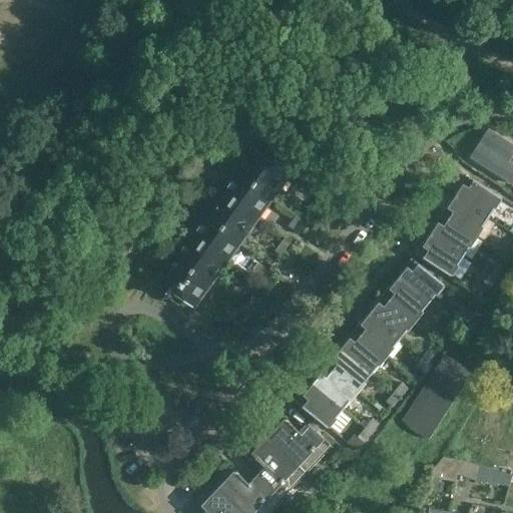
[(466,159),(512,189),(512,187),(512,137),(499,128),(494,135),(487,131),(481,140),(479,139),(466,159)]
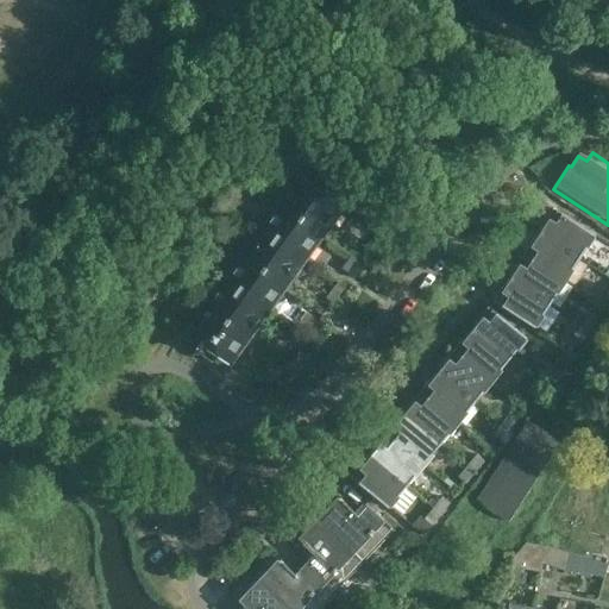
[(300,176),(281,203),(303,219),(322,193),(300,176)]
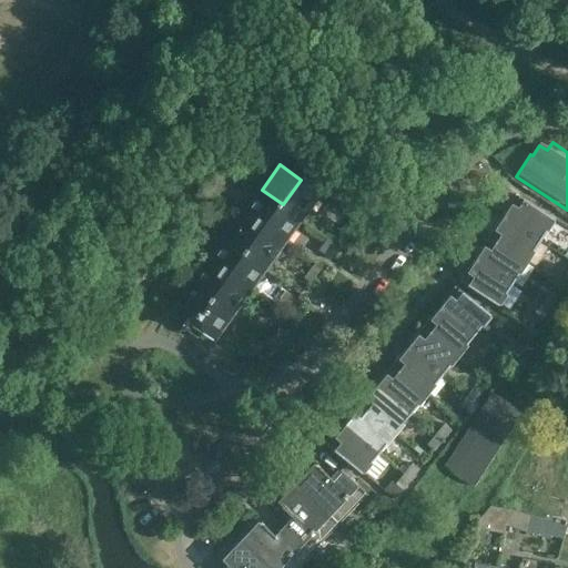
[(301,180),(283,204),(304,220),(317,201),(322,194),(313,189),(301,180)]
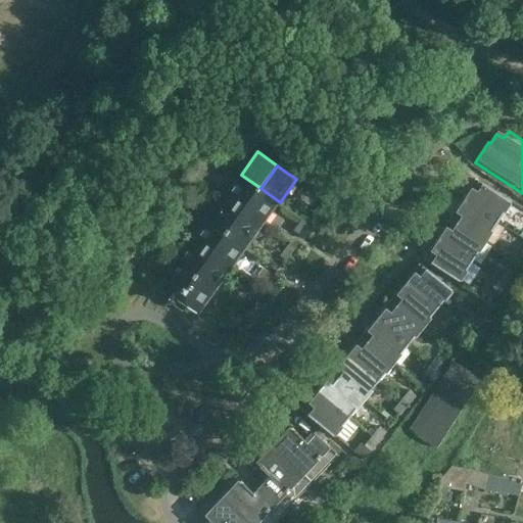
[(241,175),(225,197),(244,210),(260,188),(241,175)]
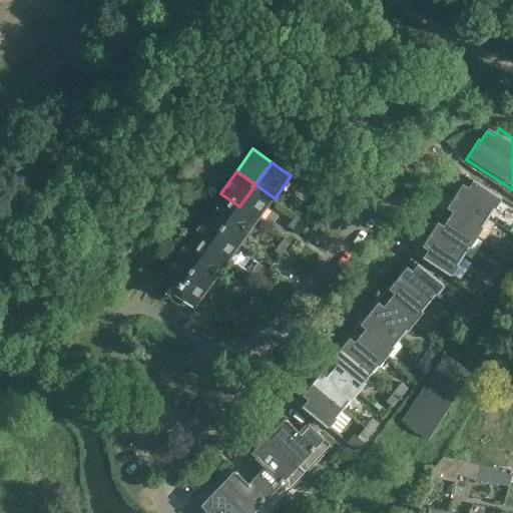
[(462,193),(459,198),(489,220),(503,199),(468,176),(468,178),(464,185),(462,193)]
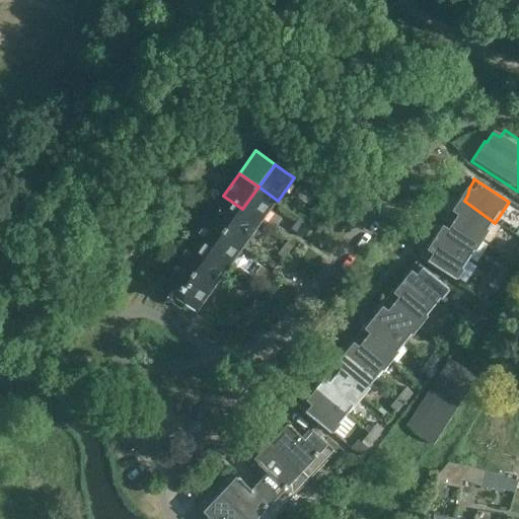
[(258,187),(242,209),(262,222),(278,201),(258,187)]
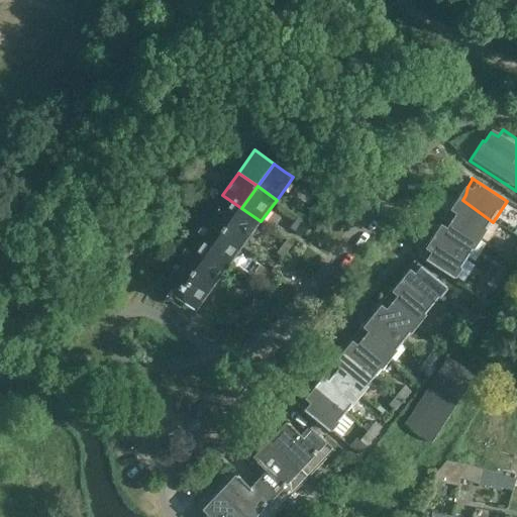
[(222,195),(207,216),(226,230),(241,208),(222,195)]
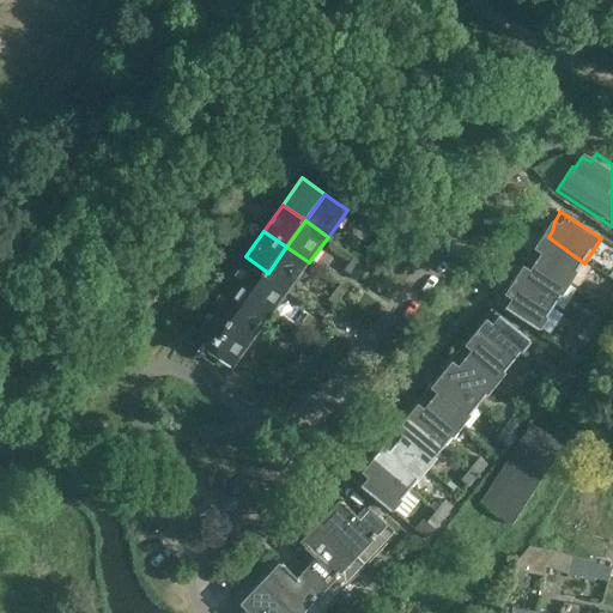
[(536,250),(529,258),(570,286),(577,291),(592,268),(584,263),(548,237),(544,243),(536,250)]
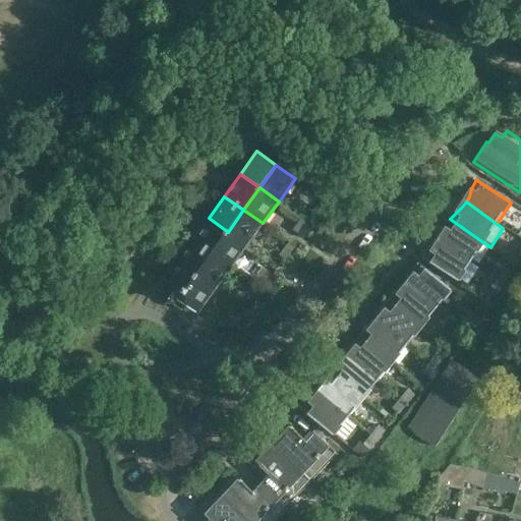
[(243,210),(228,232),(247,245),(263,223),(243,210)]
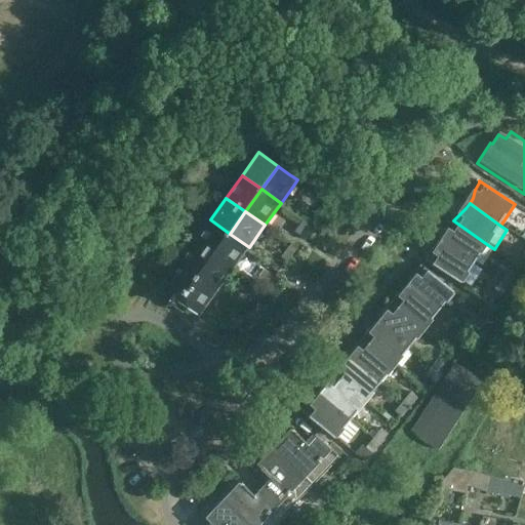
[(210,219),(194,242),(213,255),(230,234),(210,219)]
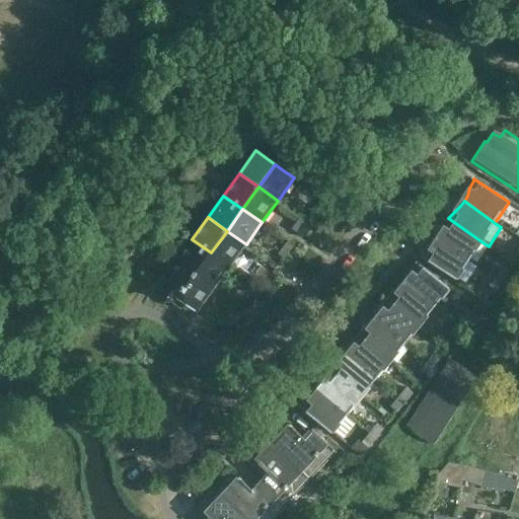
[(442,234),(438,239),(469,262),(483,242),(448,218),(448,219),(444,226),(442,234)]
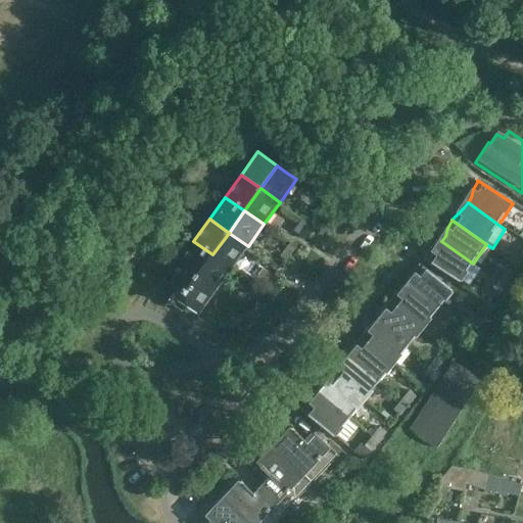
[(229,233),(212,254),(232,269),(248,246),(229,233)]
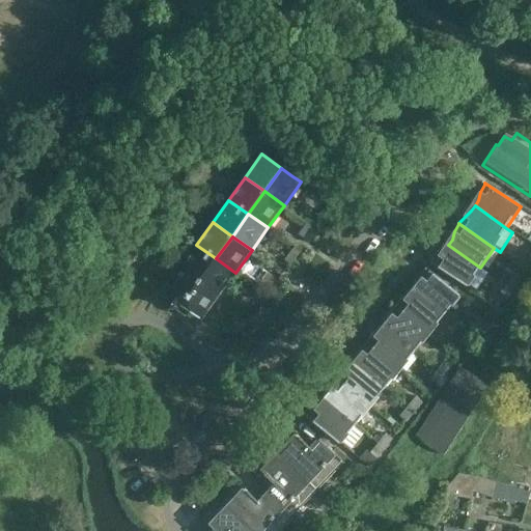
[(196,245),(179,268),(199,281),(216,258),(196,245)]
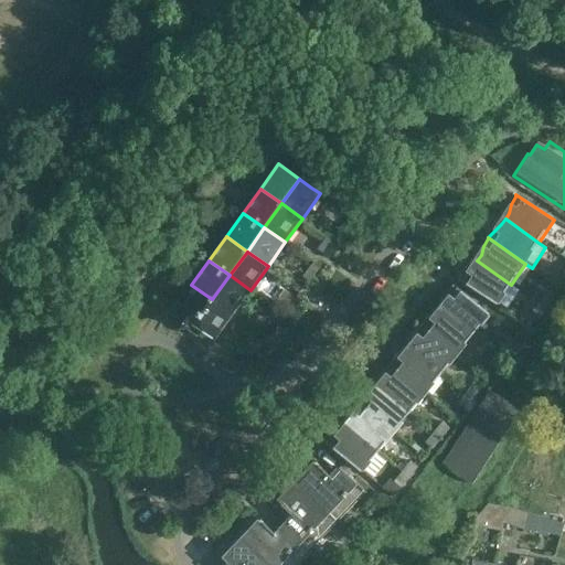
[(511,285),(477,260),(473,266),(467,273),(461,279),(460,279),(460,280),(497,307),(511,285)]
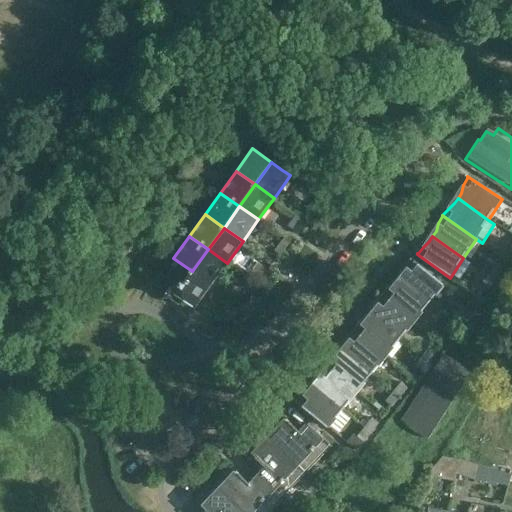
[(208,249),(192,271),(211,285),(227,263),(208,249)]
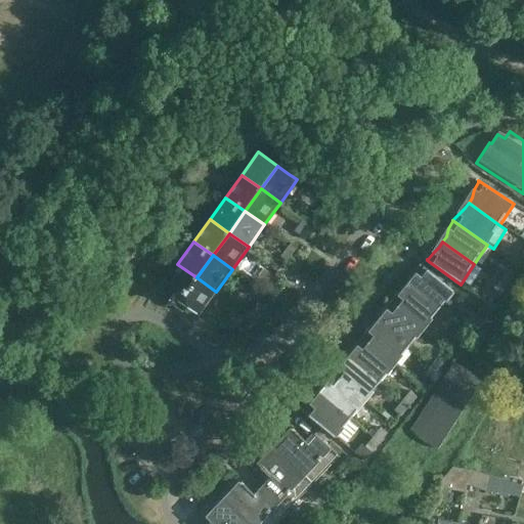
[(168,303),(178,303),(197,277),(177,264),(159,289),(166,294),(168,303)]
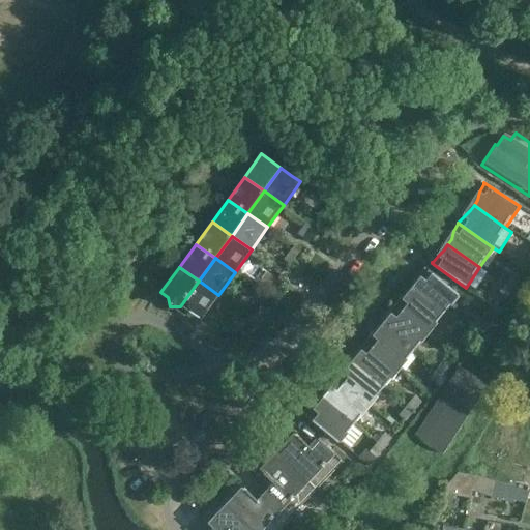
[(418,285),(414,290),(444,314),(460,295),(427,268),(427,270),(421,276),(418,285)]
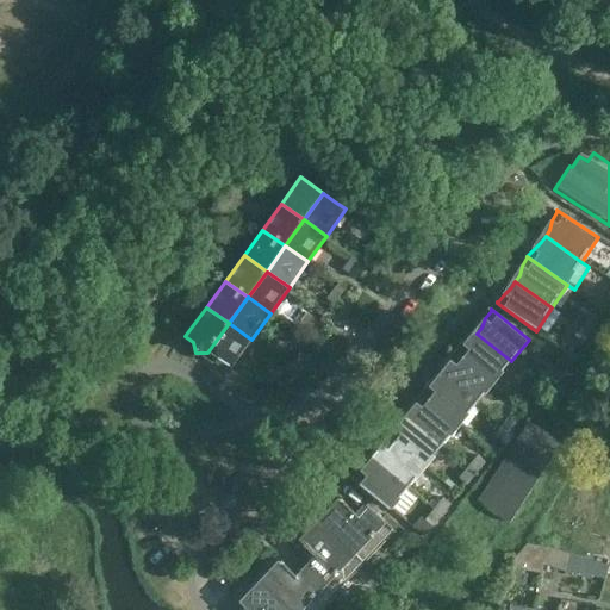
[(579,332),(587,338),(603,319),(595,313),(585,325),(578,318),(573,324),(580,330),(579,332)]
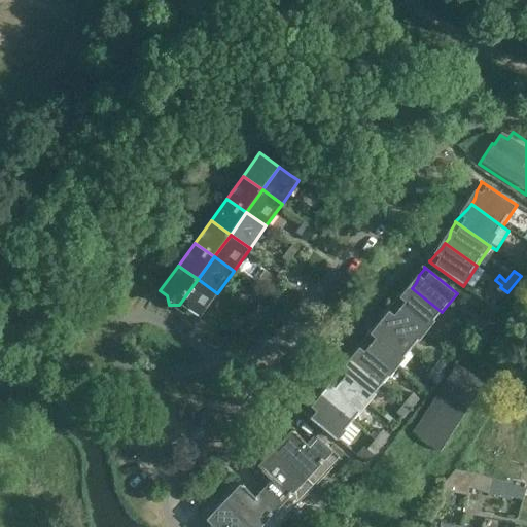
[(198,279),(179,305),(177,308),(184,313),(188,307),(202,316),(217,293),(198,279)]
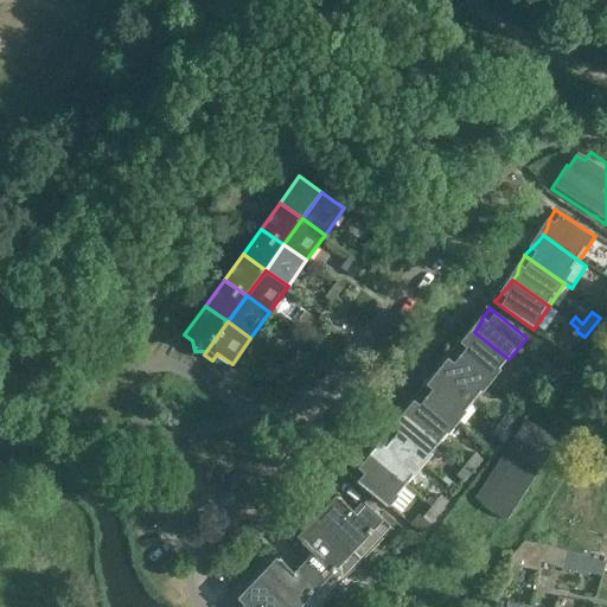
[(585,337),(576,331),(562,349),(570,355),(585,337)]
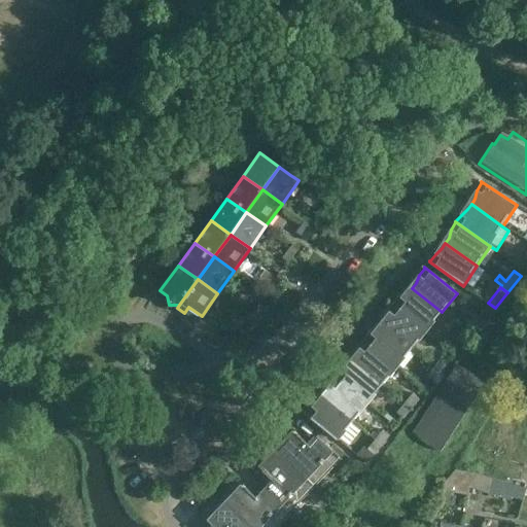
[(394,304),(426,331),(442,312),(412,288),(408,293),(400,297),(395,304),(394,304)]
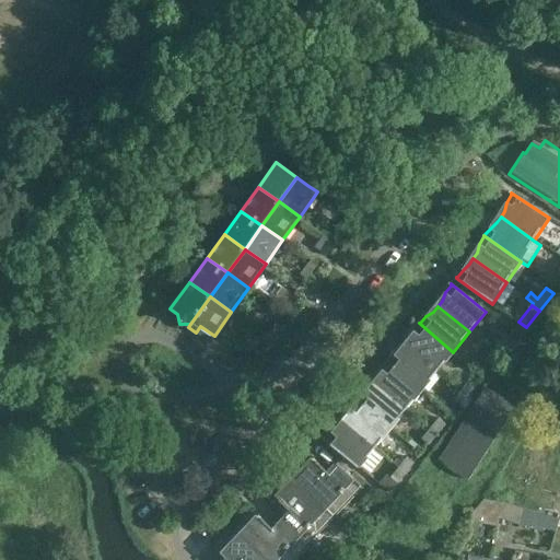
[(410,339),(406,345),(438,371),(453,352),(419,323),(418,324),(419,324),(413,331),(410,339)]
